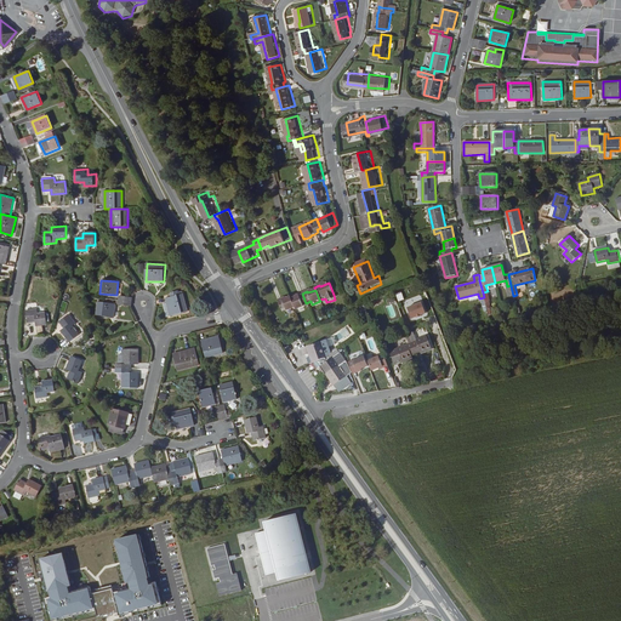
[(188,312),(183,294),(167,298),(169,303),(171,317),(188,312)]
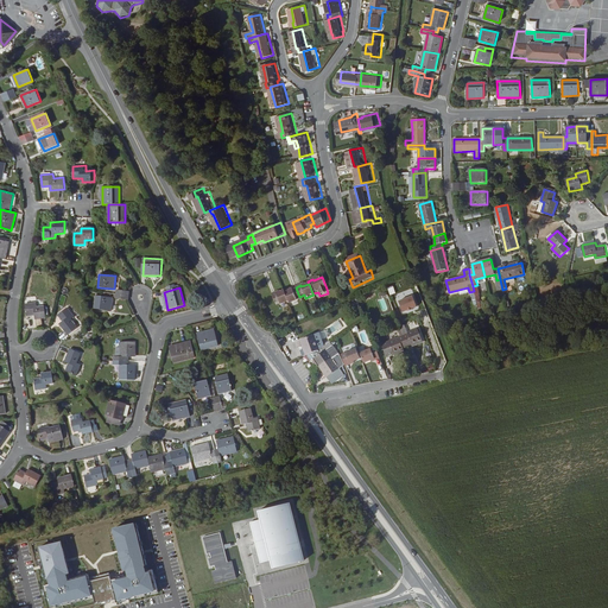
[(299,297),(296,287),(292,289),(292,290),(289,291),(284,293),(289,302),(289,304),(297,301),(296,298),(299,297)]
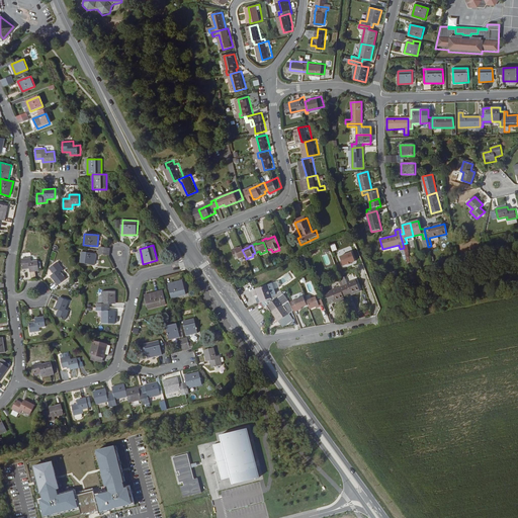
[(242,250),(242,248),(238,249),(235,251),(235,250),(231,251),(234,259),(238,258),(239,260),(246,257),(242,250)]
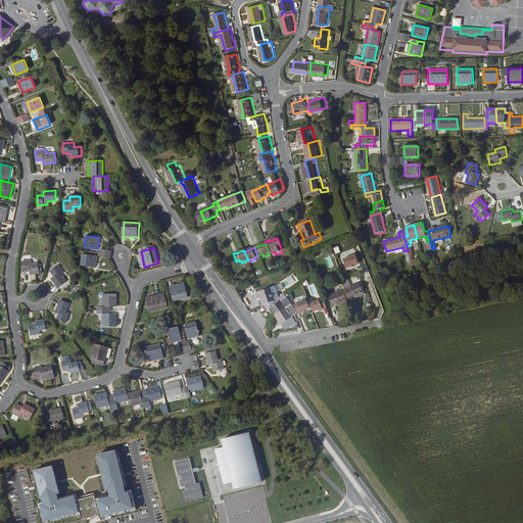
[(83,254),(82,266),(95,267),(97,256),(83,254)]
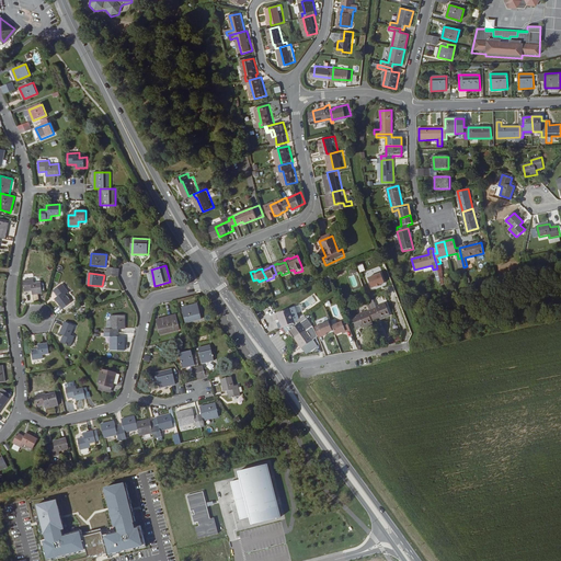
[(25,281),(26,292),(34,290),(34,295),(44,294),(43,283),(36,284),(35,279),(25,281)]
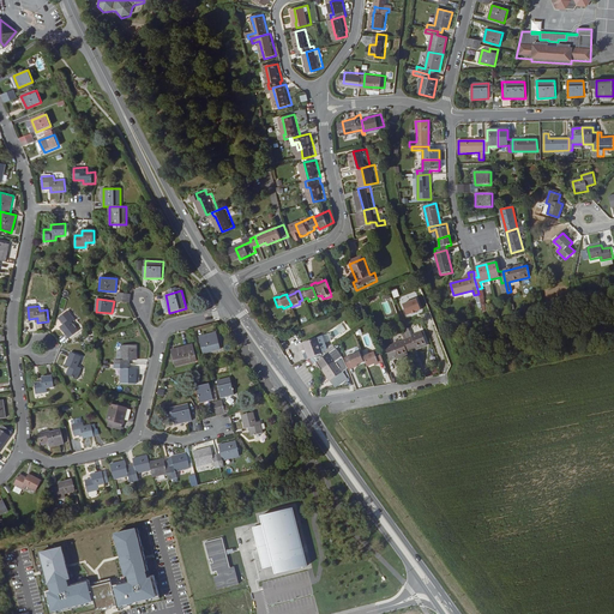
[(60,327),(68,338),(78,331),(72,324),(76,320),(68,311),(59,318),(65,325),(60,327)]
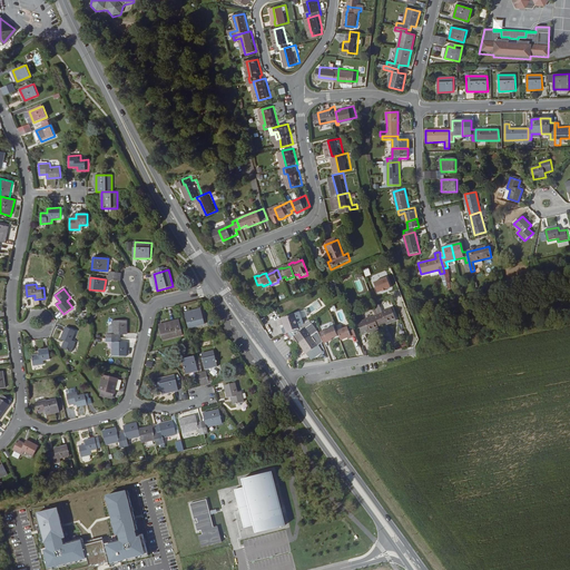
[(185,313),(188,327),(204,324),(200,308),(185,313)]
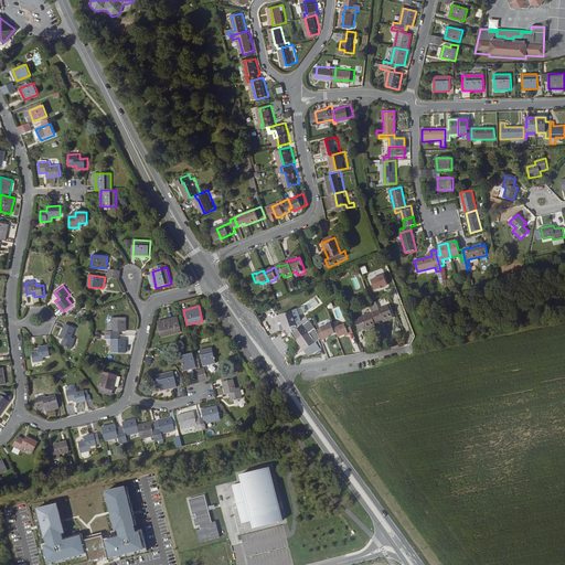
[(392,318),(387,306),(379,309),(380,310),(375,312),(380,322),(384,321),(392,318)]
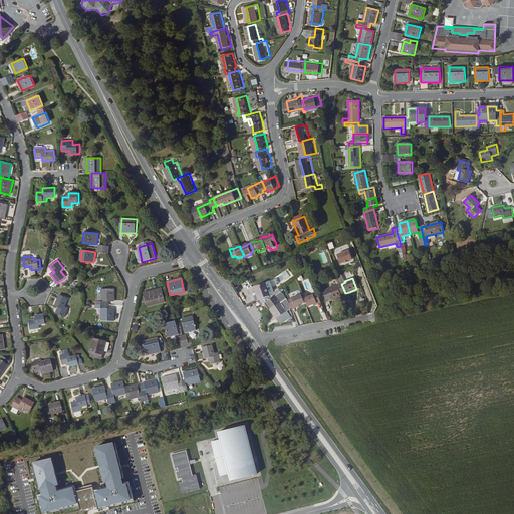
[(272,296),(267,284),(256,289),(259,296),(260,296),(262,300),(265,299),(272,296)]
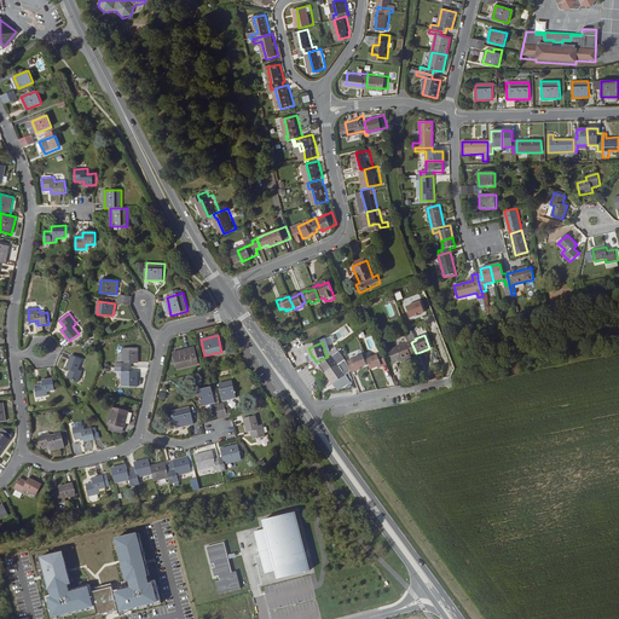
[(411,356),(416,353),(411,342),(389,351),(394,364),(401,362),(406,359),(409,363),(414,360),(411,356)]
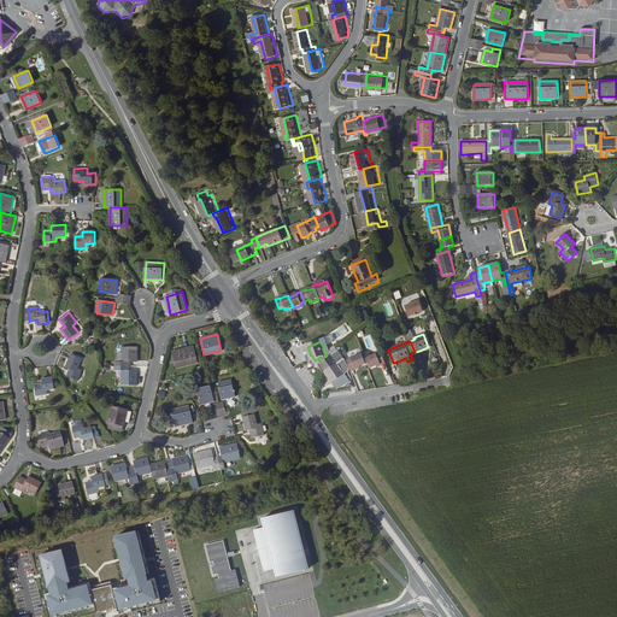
[(172,352),(176,368),(198,363),(194,346),(172,352)]
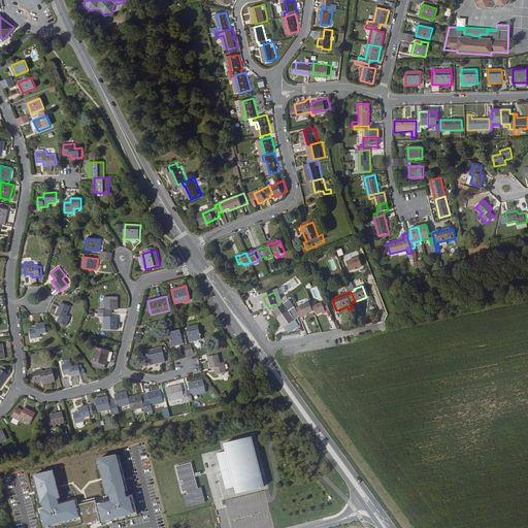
[(118,310),(118,297),(105,297),(105,309),(99,309),(99,314),(110,314),(110,310),(112,310),(118,310)]
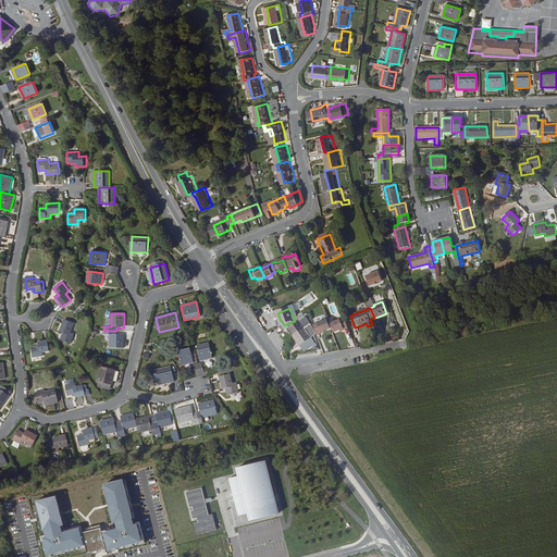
[(295,336),(313,325),(308,317),(298,322),(297,320),(295,321),(287,324),(291,330),(295,336)]
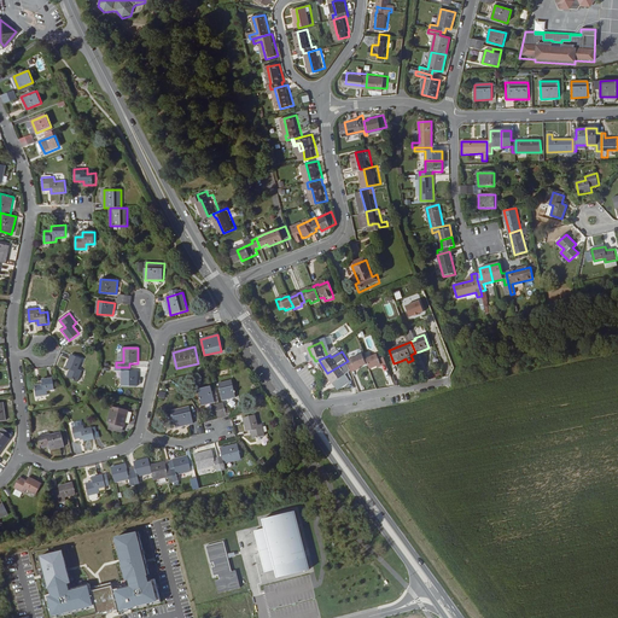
[(389,366),(384,355),(368,361),(372,371),(379,368),(383,367),(384,368),(389,366)]
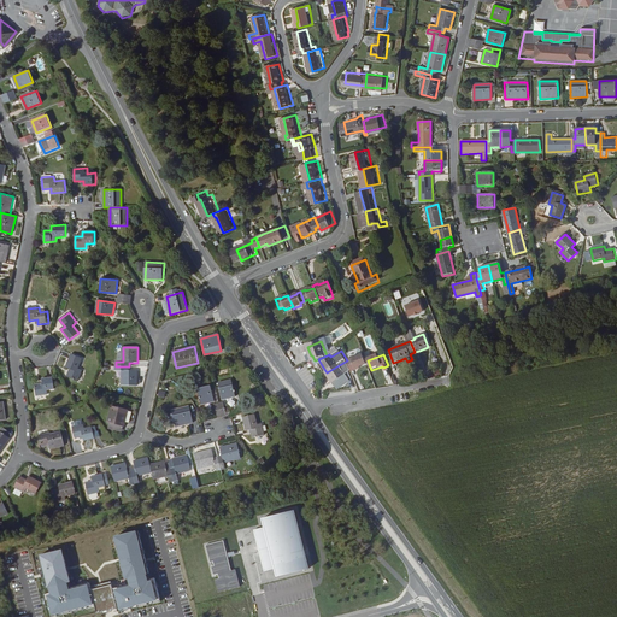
[(70,370),(66,377),(78,382),(82,371),(78,369),(82,359),(71,356),(65,368),(70,370)]
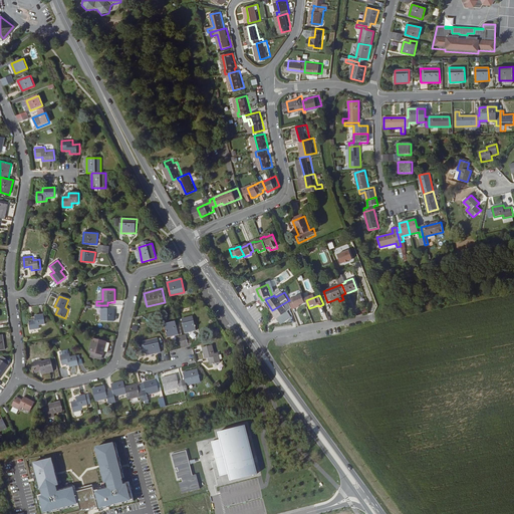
[(306,305),(303,296),(290,301),(294,311),(298,309),(298,308),(301,307),(306,305)]
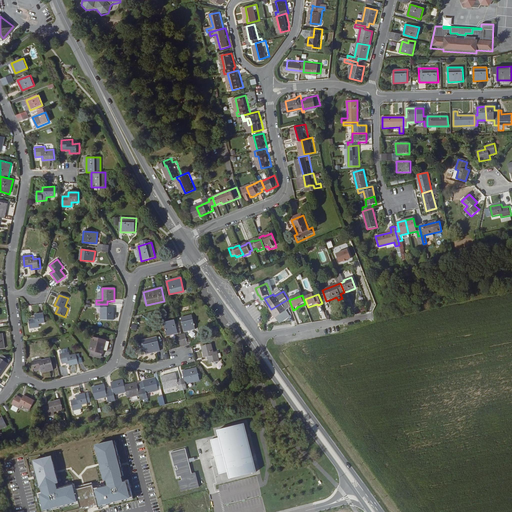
[(291,308),(288,299),(271,309),(277,318),(291,308)]
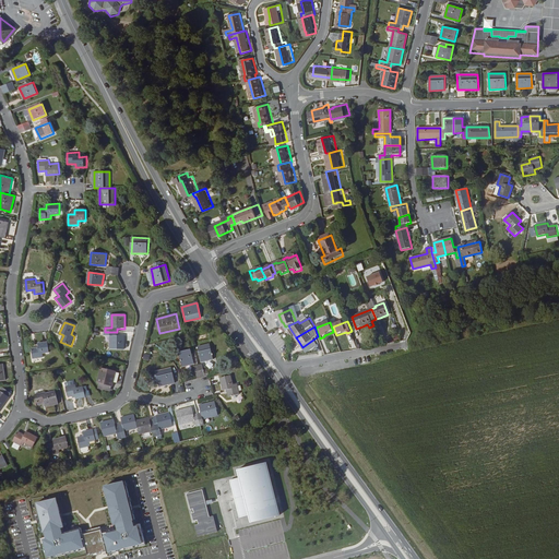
[(125,349),(125,335),(119,335),(117,335),(117,332),(105,332),(105,335),(111,335),(111,349),(125,349)]
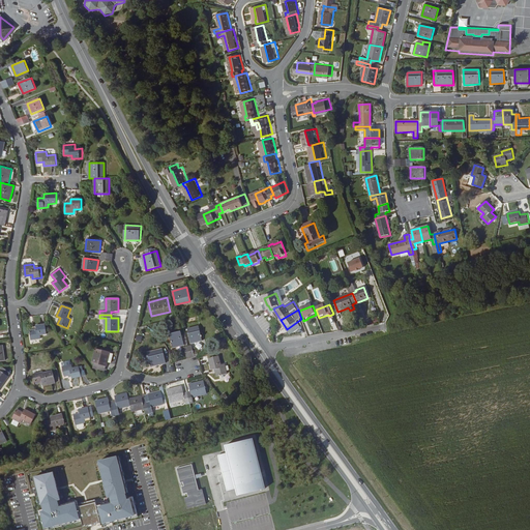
[(29,330),(30,341),(39,340),(39,335),(46,334),(45,325),(35,326),(35,330),(29,330)]
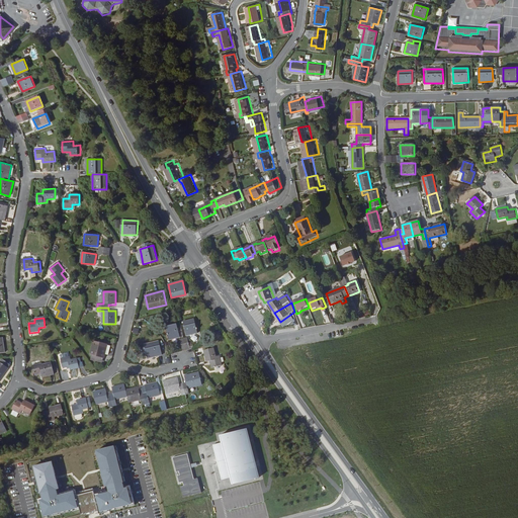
[(184,322),(187,335),(197,333),(194,319),(184,322)]
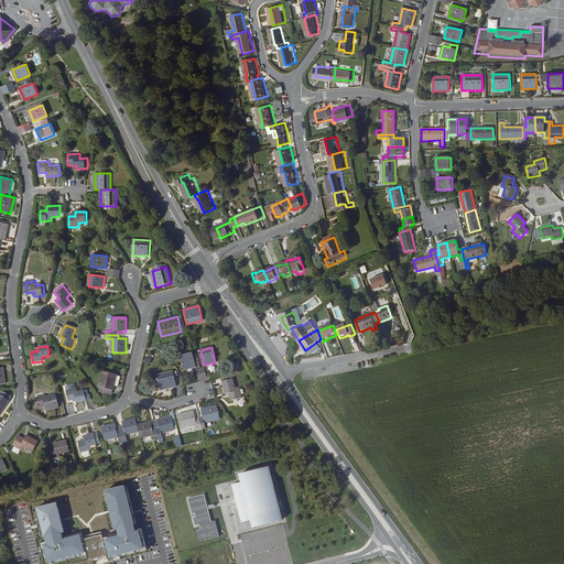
[(181,355),(184,370),(196,367),(193,353),(181,355)]
